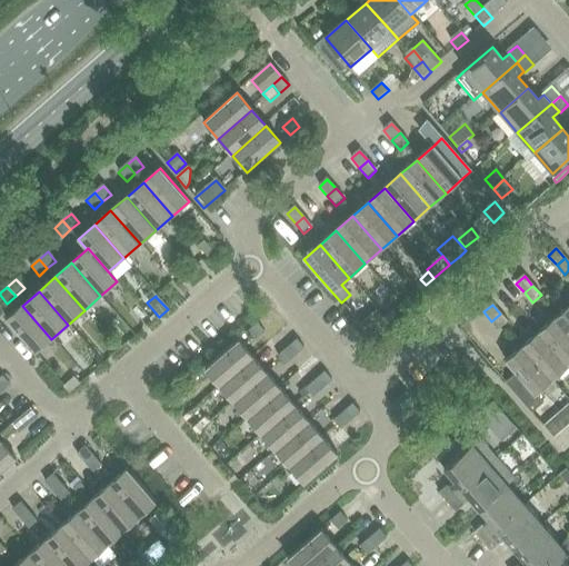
[(51,339),(22,306),(6,319),(36,354),(51,339)]
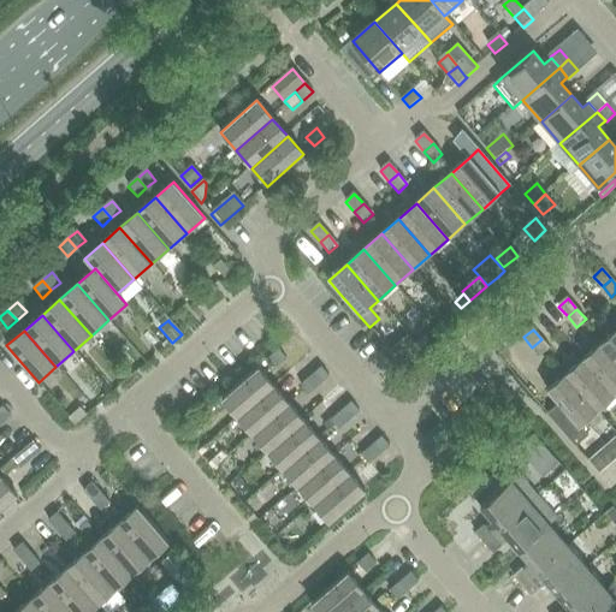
[(615,332),(599,348),(615,366),(615,332)]
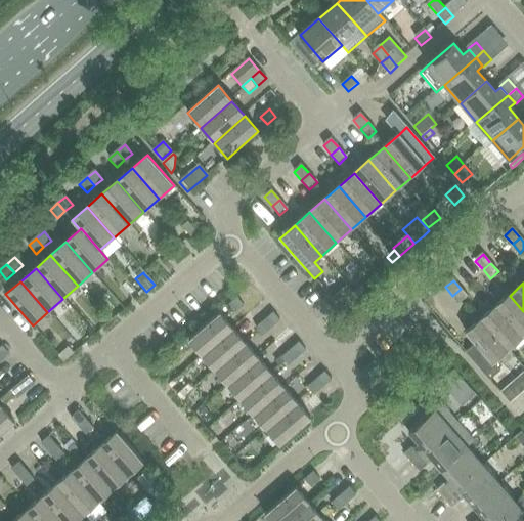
[(130,287),(124,292),(133,302),(140,297),(130,287)]
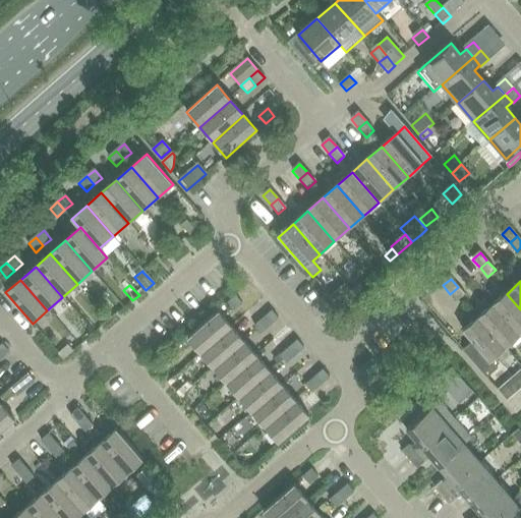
[(458,287),(450,294),(458,302),(466,296),(458,287)]
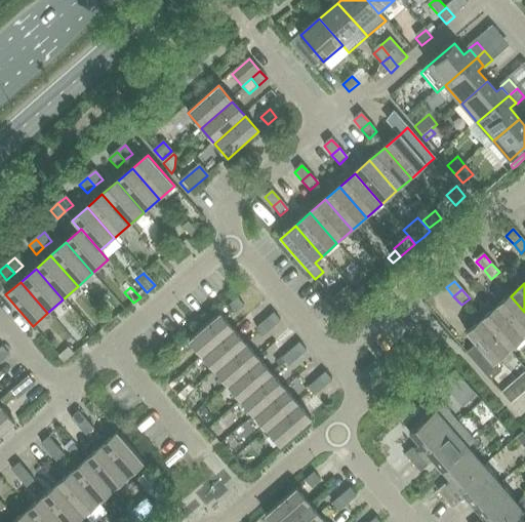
[(340,293),(333,300),(340,309),(348,302),(340,293)]
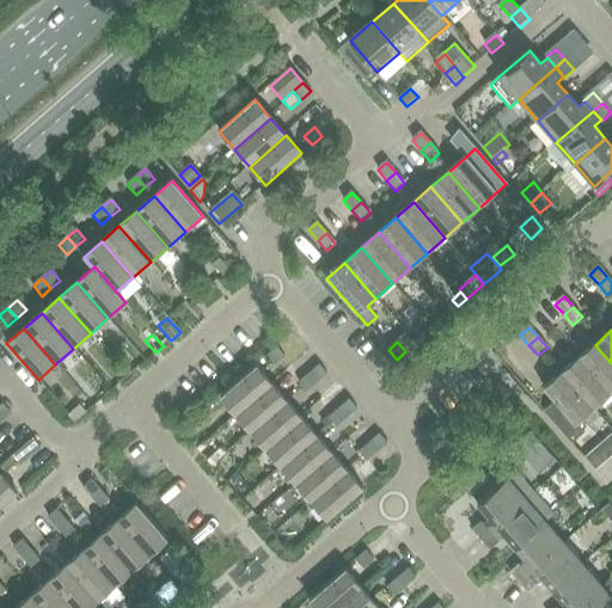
[(611,363),(595,345),(579,360),(610,395),(611,392),(611,363)]
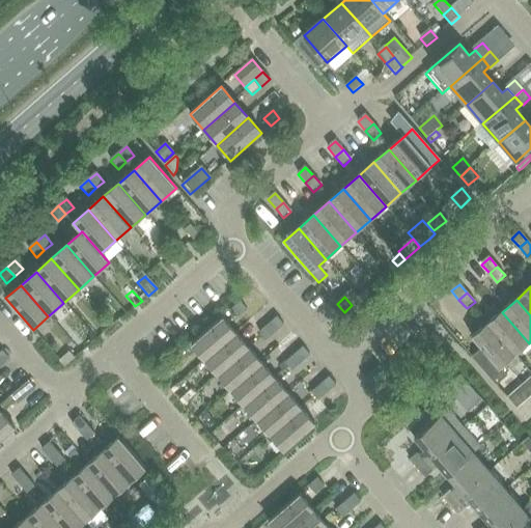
[(231,310),(238,316),(239,317),(247,310),(241,303),(231,310)]
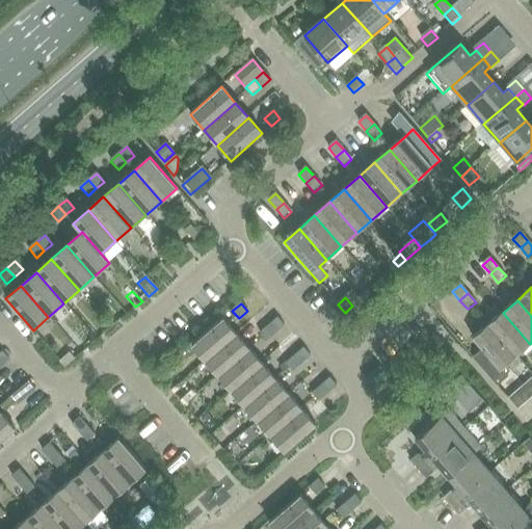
[(503,313),(488,325),(515,356),(530,344),(503,313)]
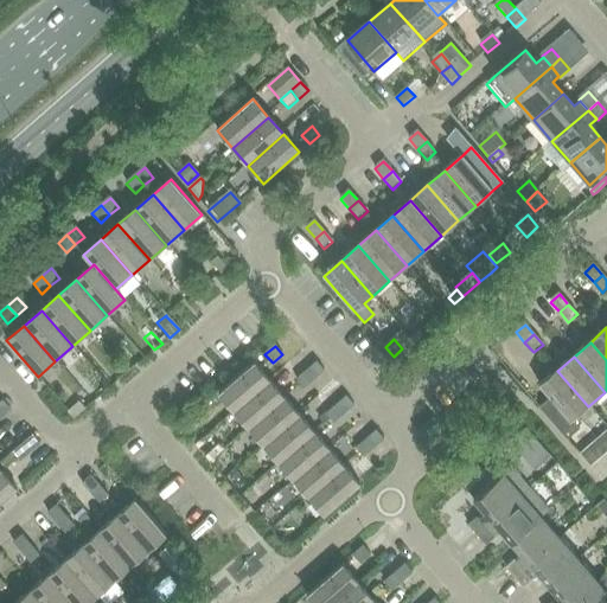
[(218,395),(235,412),(270,382),(254,364),(218,395)]
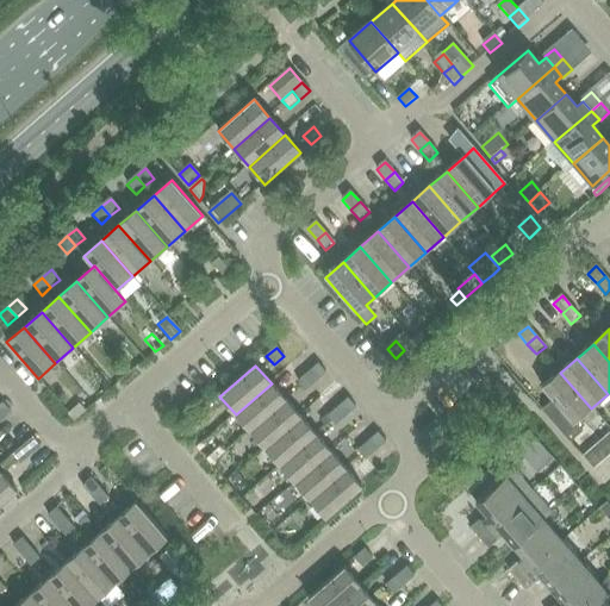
[(318,366),(309,374),(316,383),(327,374),(318,366)]
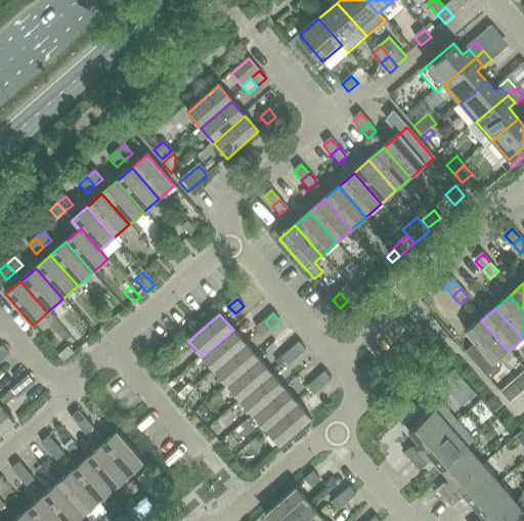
[(508,351),(481,320),(466,334),(476,346),(467,355),(490,383),(500,374),(492,364),(508,351)]
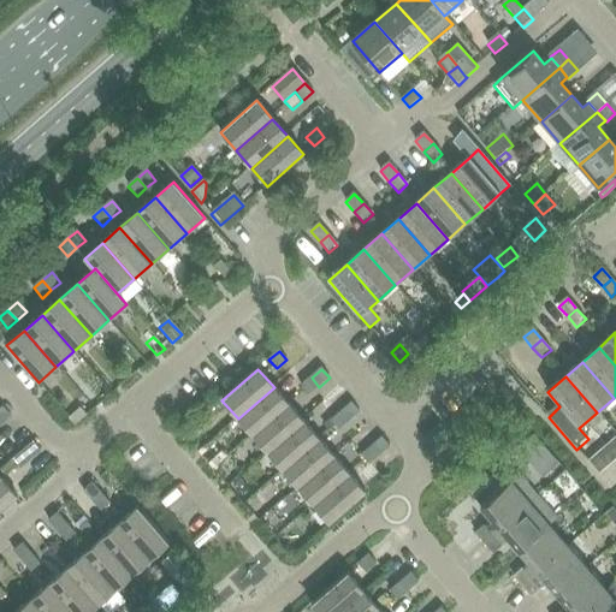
[(319,387),(312,378),(301,386),(308,396),(319,387)]
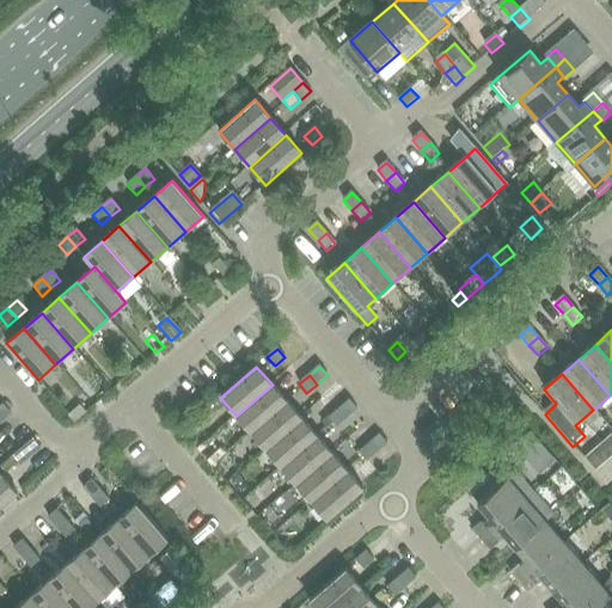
[(237,416),(251,433),(287,401),(273,385),(237,416)]
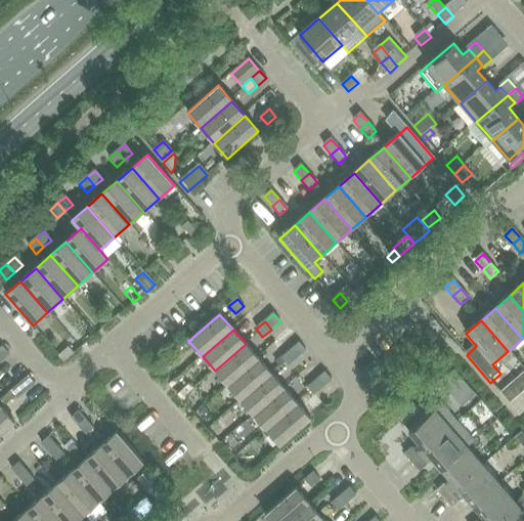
[(215,371),(228,386),(259,359),(246,344),(215,371)]
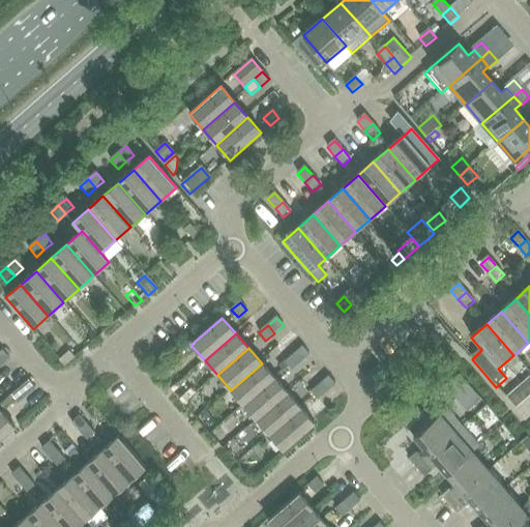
[(303,348),(294,355),(300,363),(310,355),(303,348)]
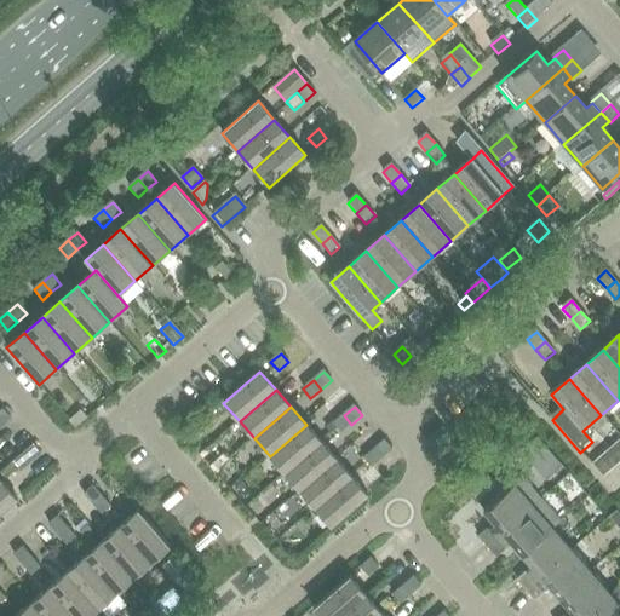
[(4,410),(0,413),(0,427),(1,429),(11,419),(4,410)]
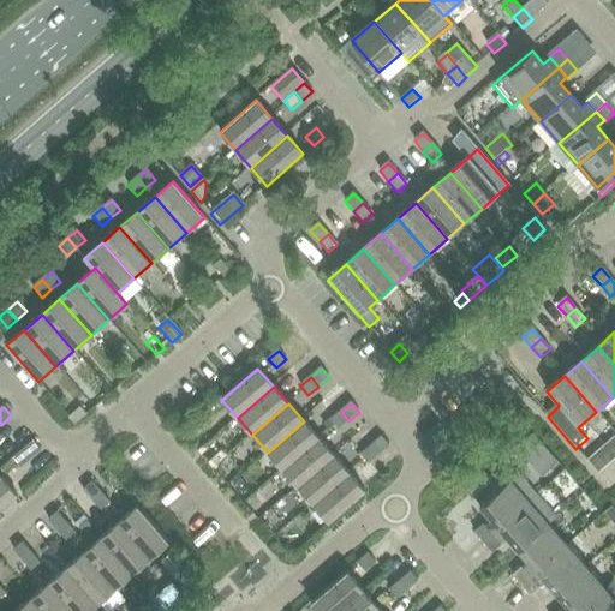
[(348,421),(341,412),(330,421),(339,430),(348,421)]
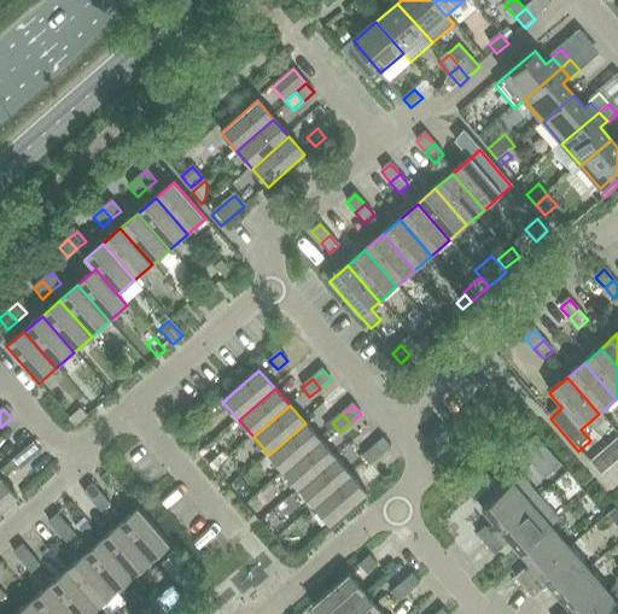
[(75,427),(81,422),(74,415),(68,420),(75,427)]
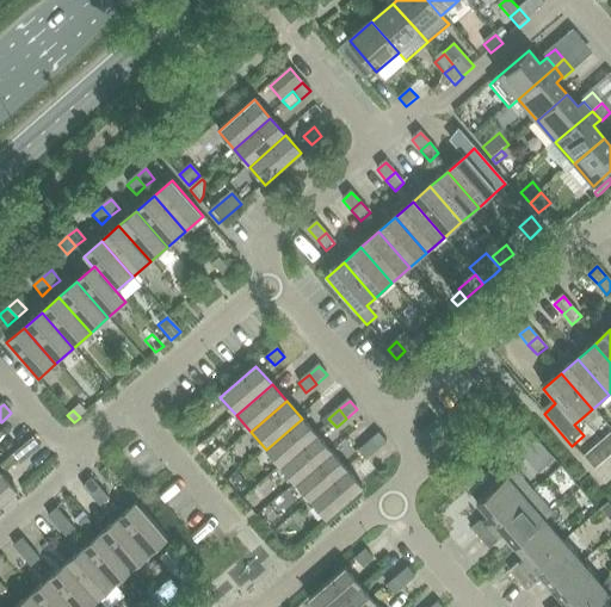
[(266,450),(282,466),(318,435),(302,419),(266,450)]
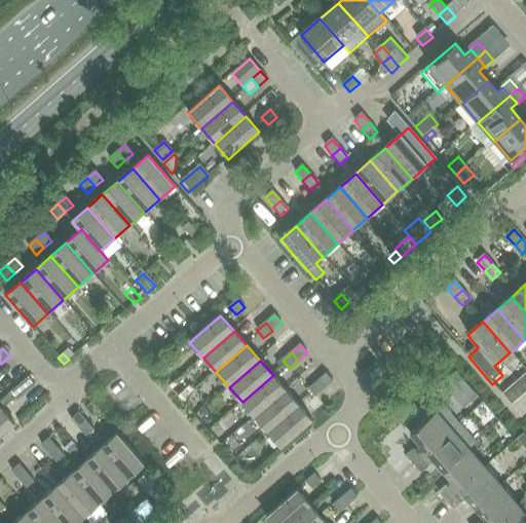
[(456,373),(443,384),(453,397),(466,384),(456,373)]
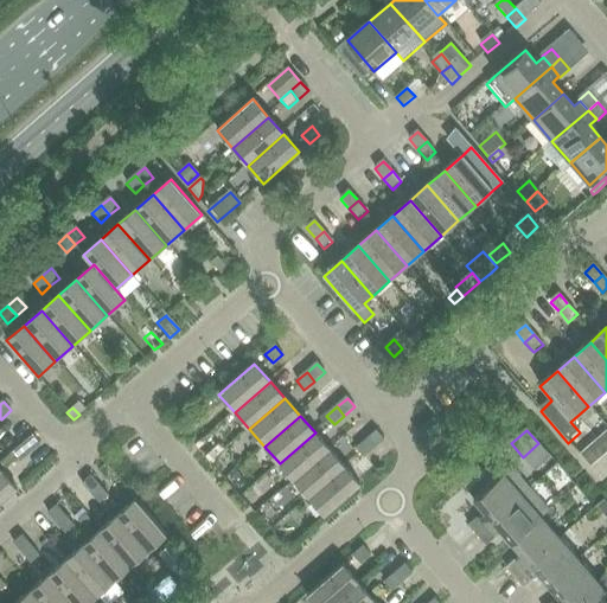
[(377,431),(366,441),(375,450),(384,441),(377,431)]
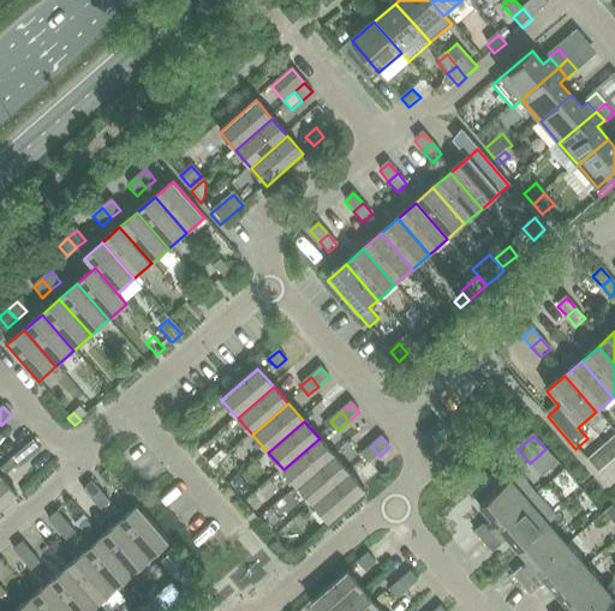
[(284,469),(298,487),(334,456),(320,438),(284,469)]
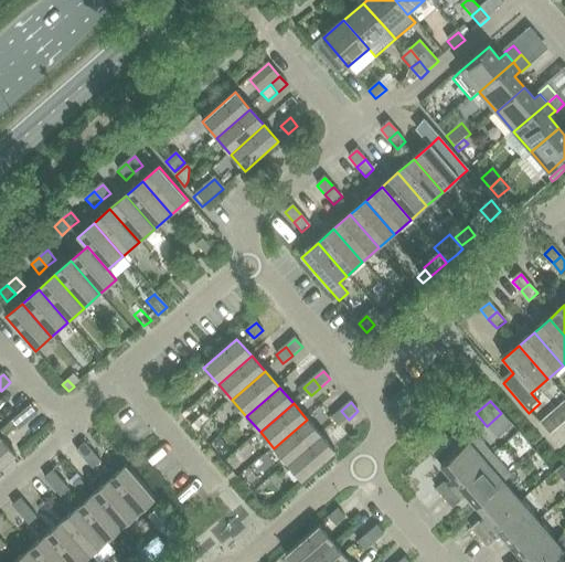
[(31,405),(21,414),(28,423),(36,415),(38,414),(31,405)]
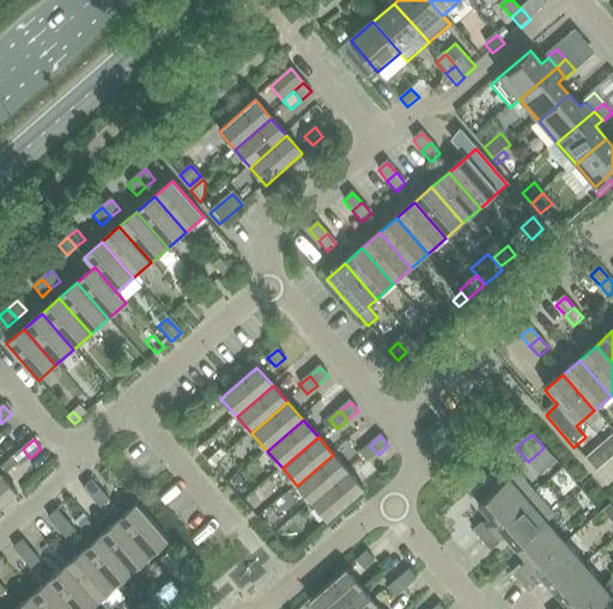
[(378,455),(370,445),(359,454),(368,463),(378,455)]
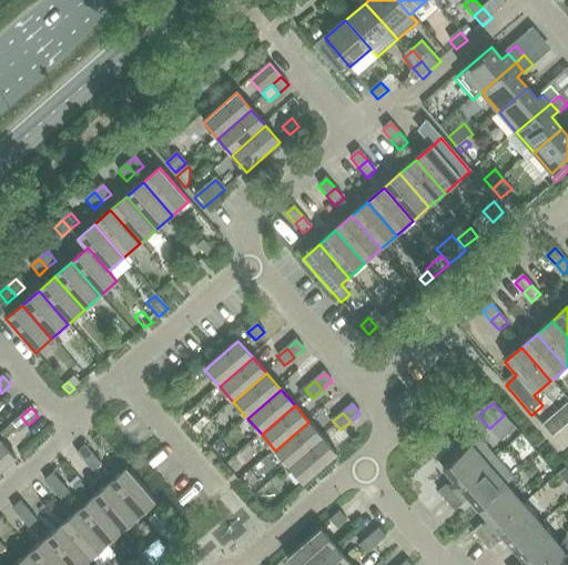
[(28,425),(21,416),(12,424),(19,433),(28,425)]
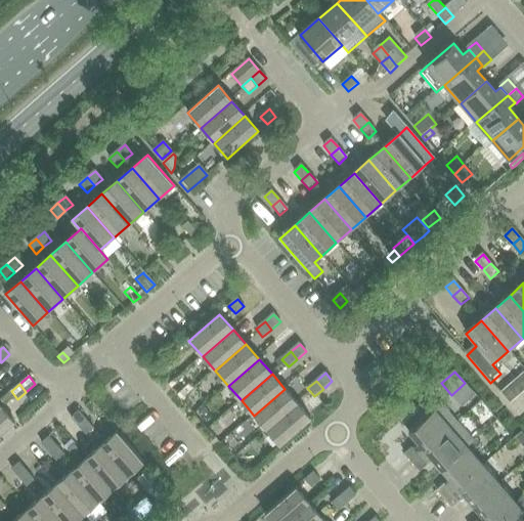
[(510,405),(520,397),(511,386),(500,394),(510,405)]
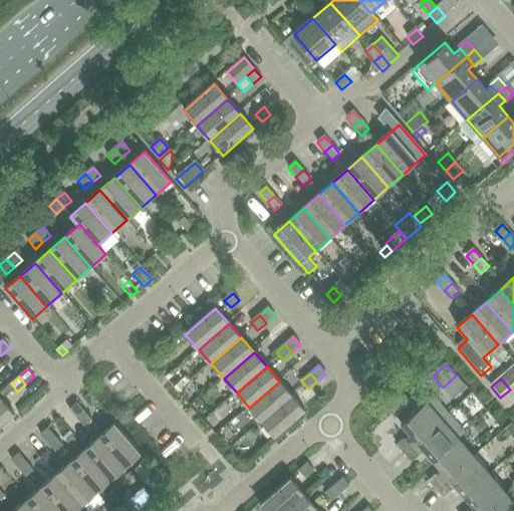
[(249,408),(262,422),(292,396),(279,381),(249,408)]
